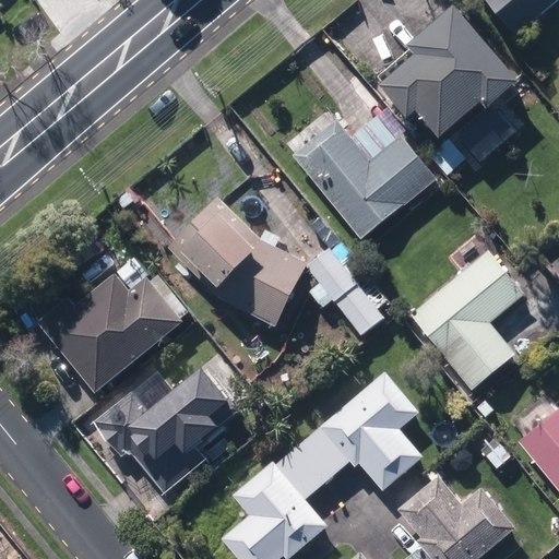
[(486,0),(516,35),(558,0),(486,0)]
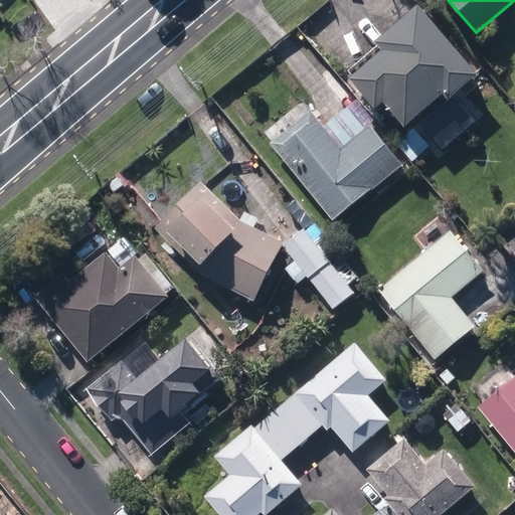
[(383,101),(405,126),(443,94),(449,100),(479,72),(418,3),(375,40),(382,49),(349,77),(376,108),(383,101)]
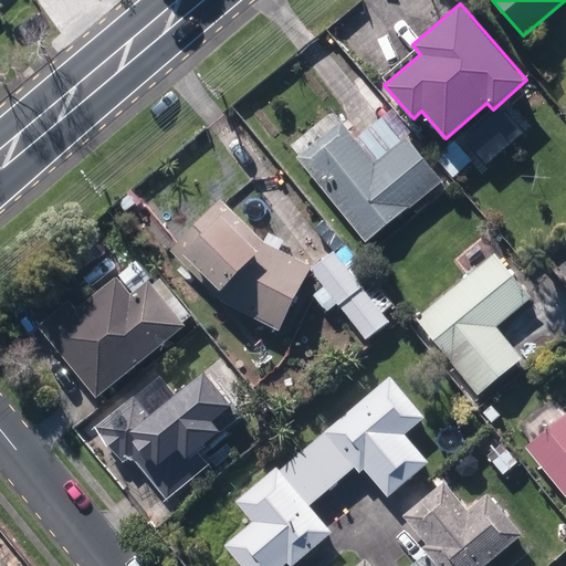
[(296,158),(367,244),(442,182),(407,138),(376,165),(342,122),(296,158)]
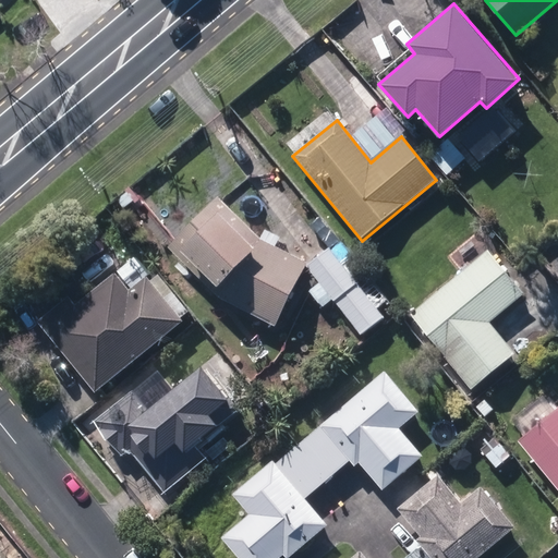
[(219,298),(275,327),(308,263),(262,239),(218,196),(169,249),(219,298)]
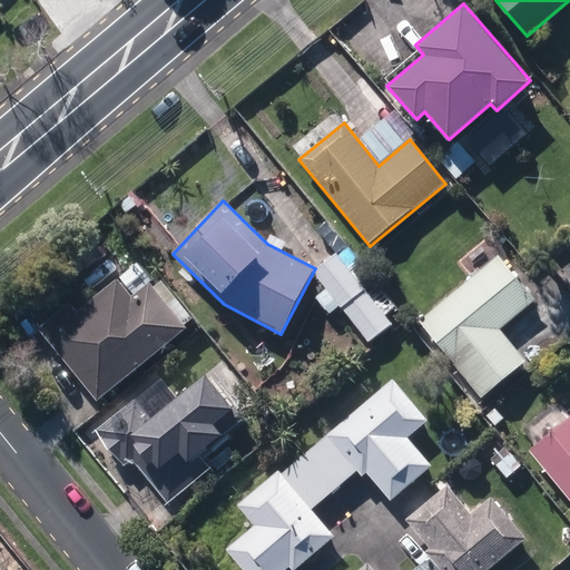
[(315,271),(371,343),(392,325),(337,254),(315,271)]
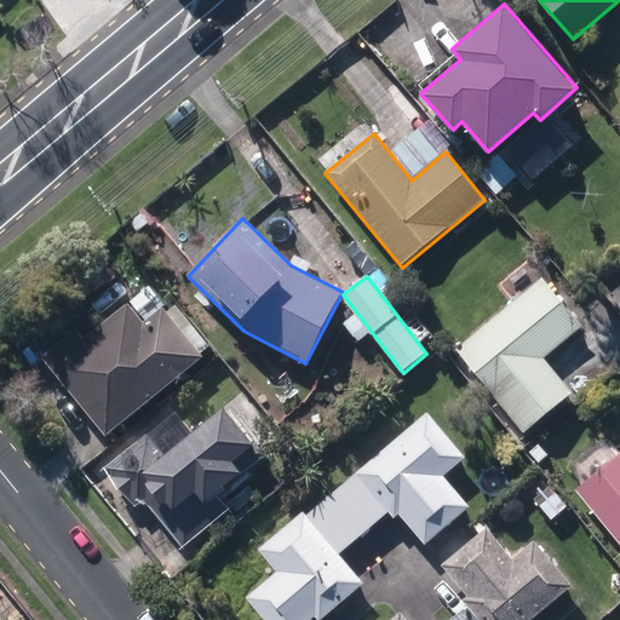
[(458,351),(526,434),(573,394),(544,359),(581,328),(544,281),(458,351)]
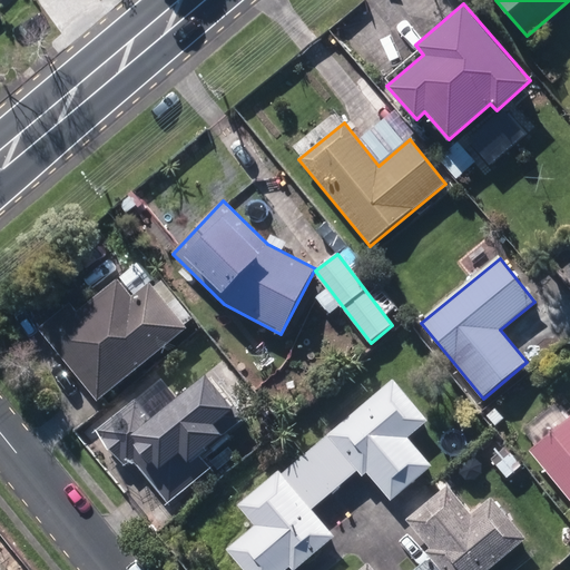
[(39,330),(97,401),(187,328),(150,283),(133,297),(119,281),(78,313),(70,304),(39,330)]
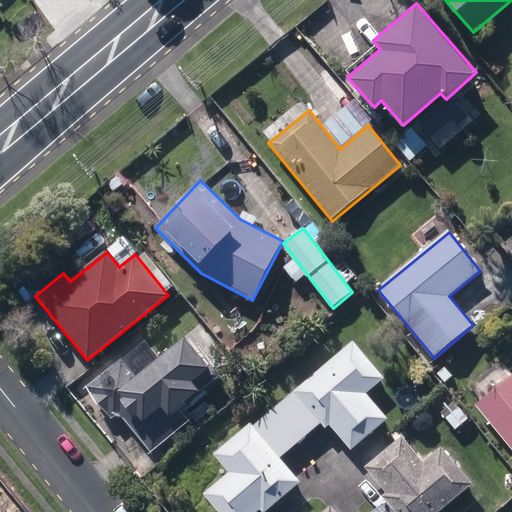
[(278,408),(304,438),(322,422),(327,427),(330,424),(352,450),(388,419),(366,393),(384,377),(354,342),(278,408)]
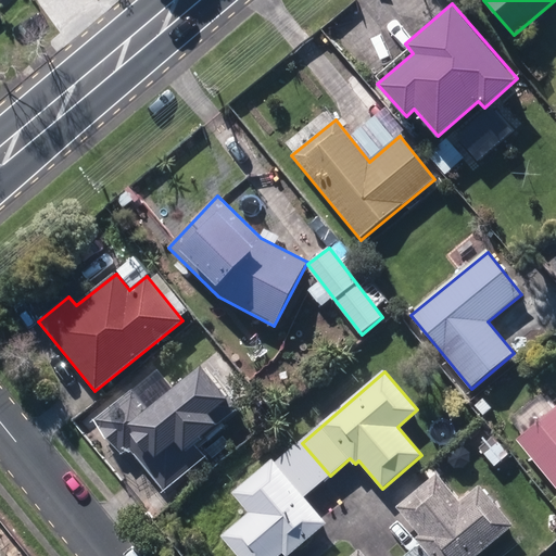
[(193,375),(146,413),(128,393),(92,424),(119,455),(126,451),(161,491),(203,459),(191,444),(209,430),(200,420),(218,405),(193,375)]
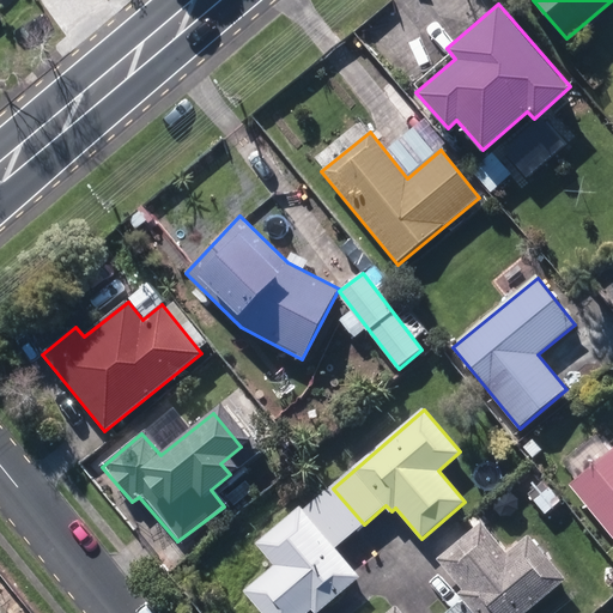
[(612,450),(570,486),(612,538),(612,450)]
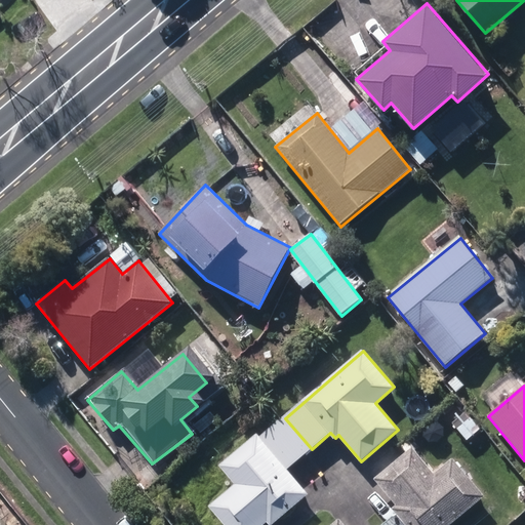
[(287,470),(312,449),(285,418),(260,439),(256,435),(220,466),(237,484),(210,507),(225,524),(263,524),(267,521),(270,524),(271,524),(308,494),(287,470)]
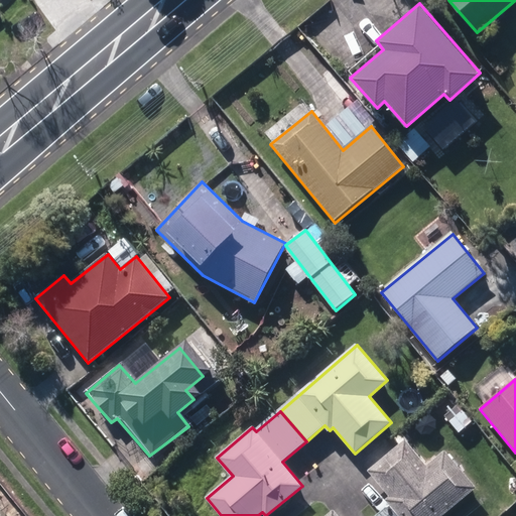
[(390,506),(376,515),(441,515),(476,488),(445,450),(426,466),(405,440),(369,470),(390,496),(385,500),(390,506)]
